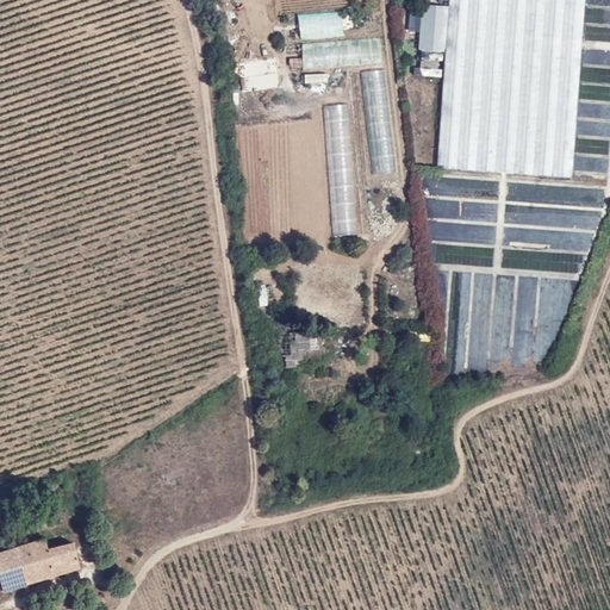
[(571,174),(583,0),(449,0),(449,4),(423,2),(419,47),(446,48),(437,165),(571,174)]
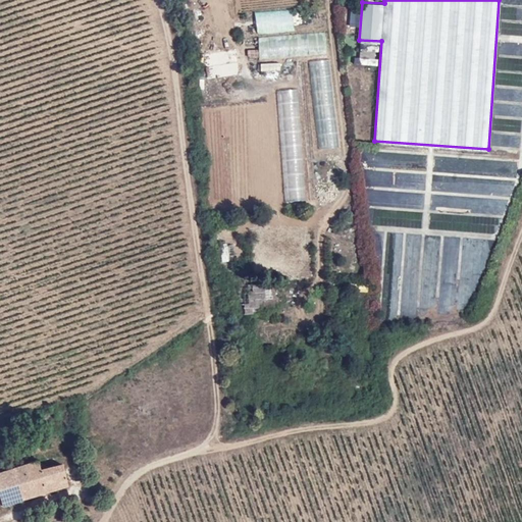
[(259,34),(295,32),(294,9),(257,11),(259,34)]
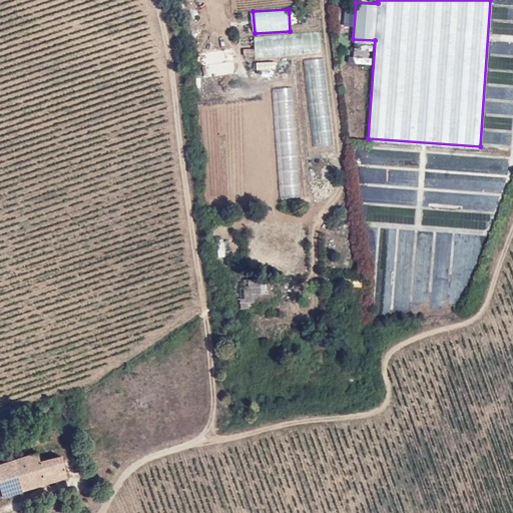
[(322,31),(295,32),(296,54),(324,53),(322,31)]
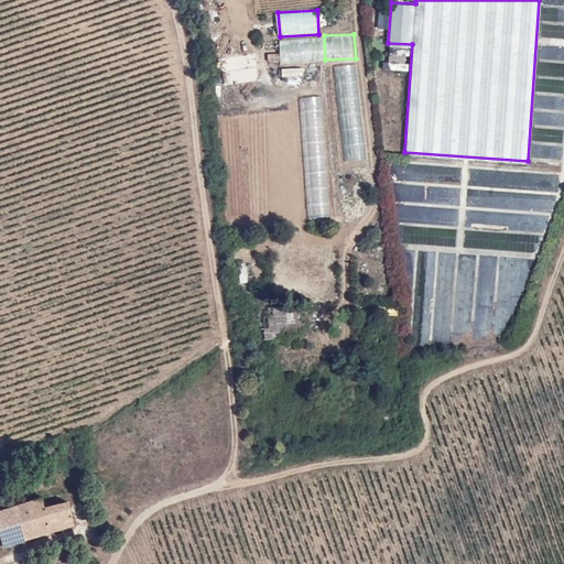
[(282,63),(324,61),(323,35),(281,38),(282,63)]
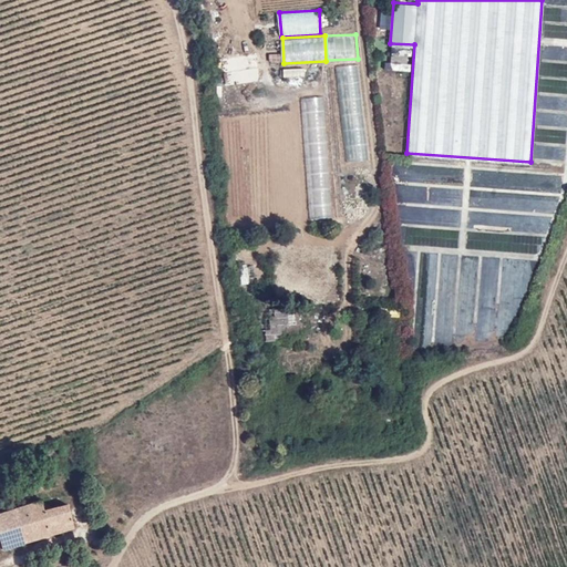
[(256,55),(222,60),(225,86),(259,82),(256,55)]
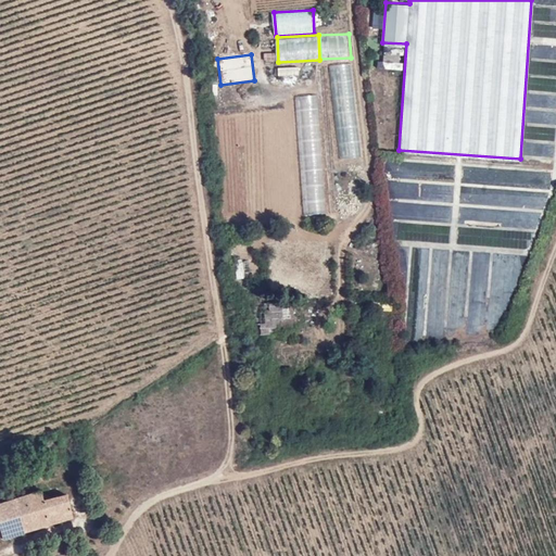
[(349,67),(329,70),(339,161),(357,160),(349,67)]
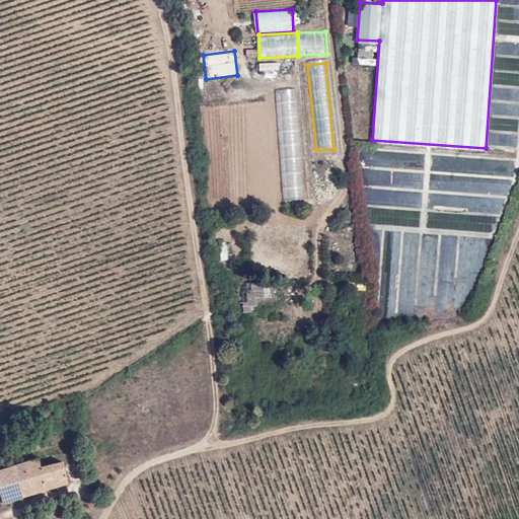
[(293,91),(275,92),(283,201),(301,199),(293,91)]
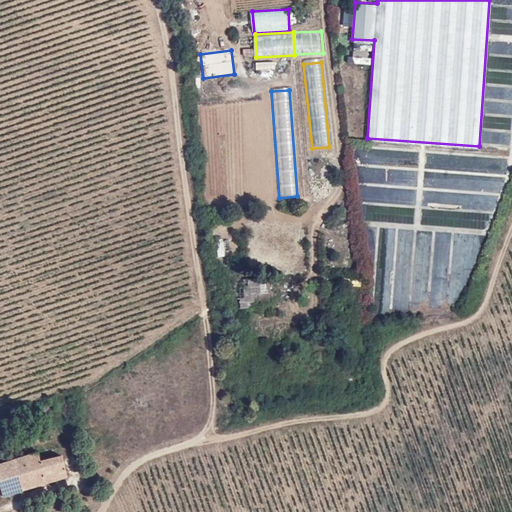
[(0,440),(8,438),(2,419),(0,419),(0,440)]
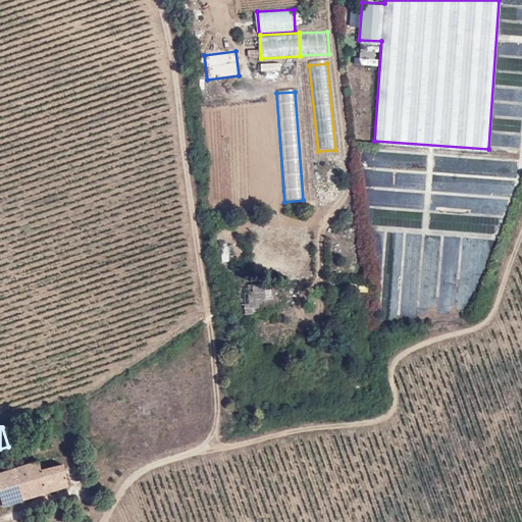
[(58,464),(55,456),(0,473),(0,505),(67,484),(61,463),(58,464)]
